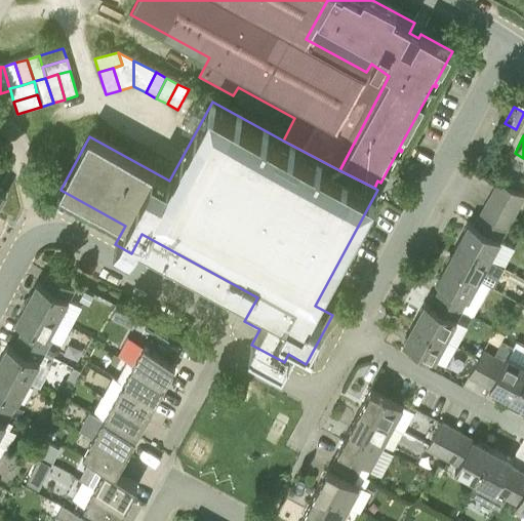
[(523,198),(497,184),(491,195),(519,210),(523,200),(523,198)]
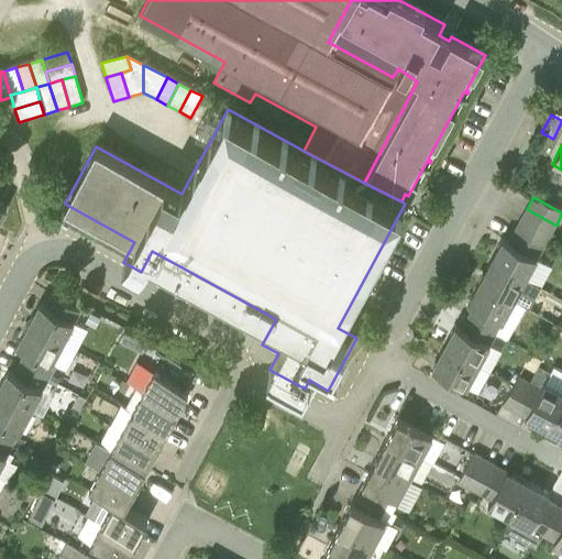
[(527,209),(520,221),(550,238),(557,226),(527,209)]
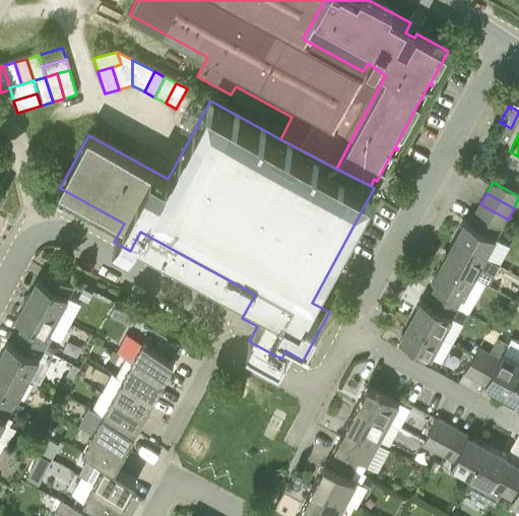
[(480,204),(475,214),(502,230),(502,231),(508,219),(480,204)]
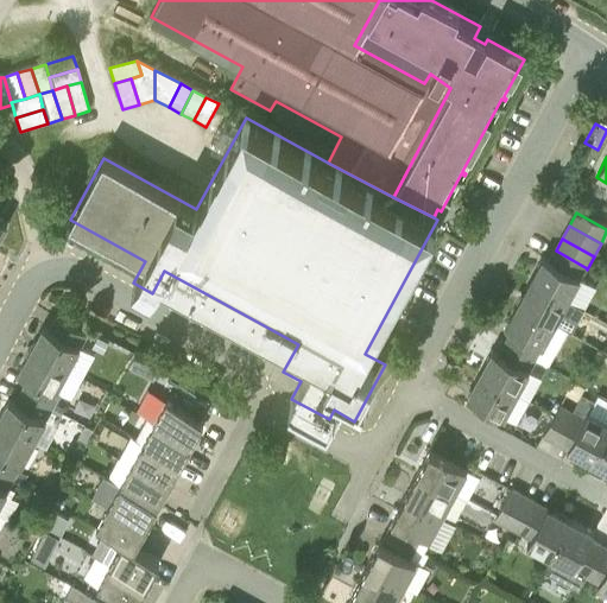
[(542,261),(531,283),(568,303),(587,268),(555,252),(549,264),(542,261)]
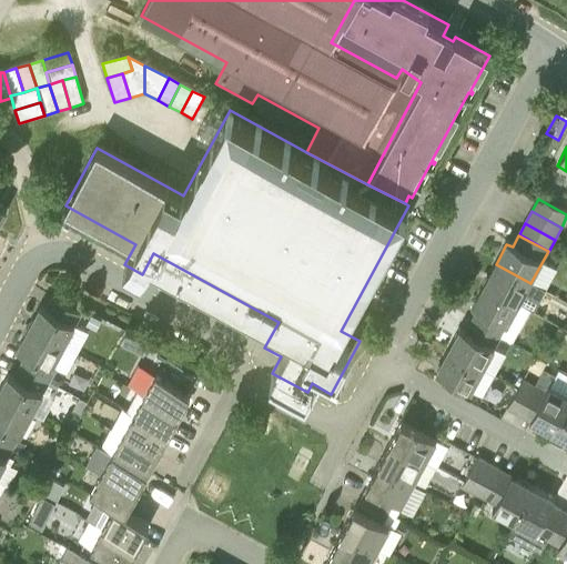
[(496,264),(484,285),(519,304),(518,305),(533,312),(544,292),(530,284),(530,283),(496,264)]
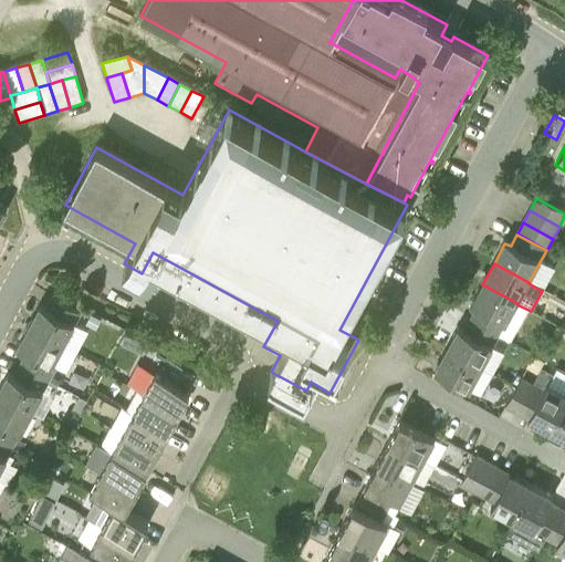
[(499,336),(516,304),(518,303),(482,284),(470,308),(475,311),(470,321),(499,336)]
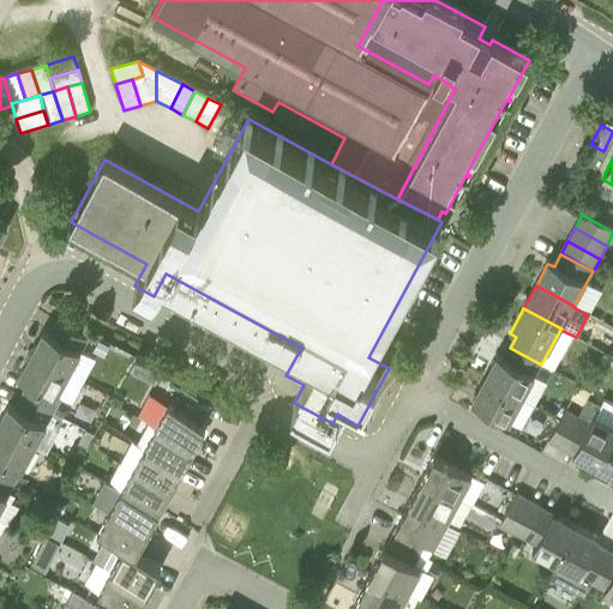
[(30,356),(67,377),(86,341),(56,324),(49,336),(43,333),(30,356)]
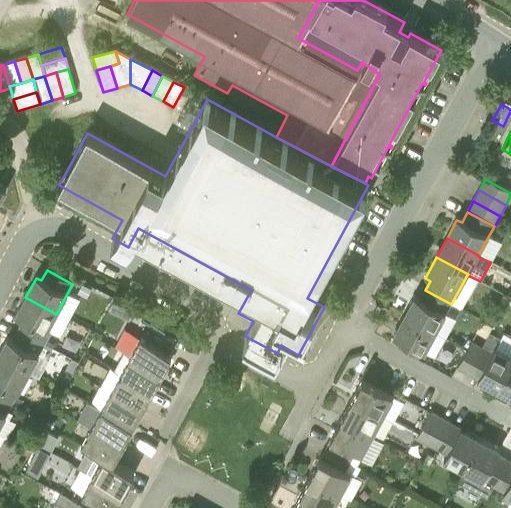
[(90,291),(82,287),(77,296),(85,301),(90,291)]
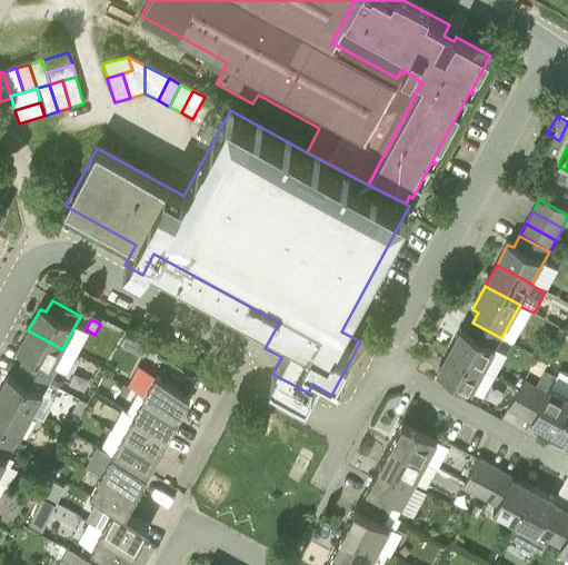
[(460,331),(448,354),(482,373),(482,372),(495,378),(507,358),(495,352),(501,338),(472,323),(466,335),(460,331)]
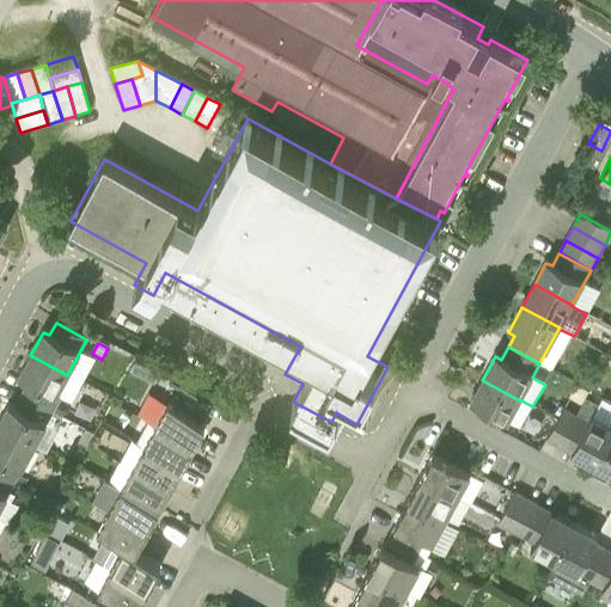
[(28,385),(22,397),(53,414),(60,400),(71,406),(83,384),(67,375),(30,355),(18,379),(28,385)]
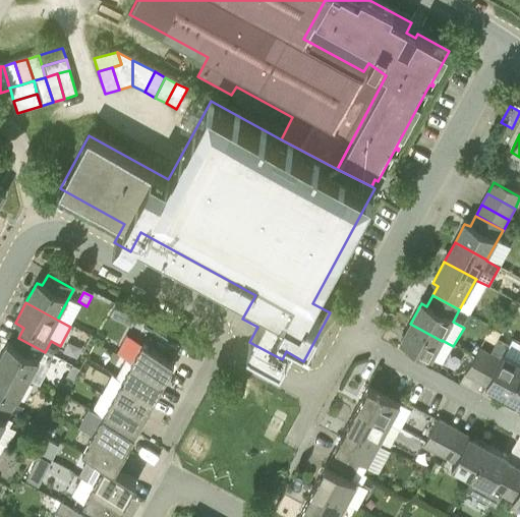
[(125,321),(128,316),(118,309),(113,320),(118,323),(125,321)]
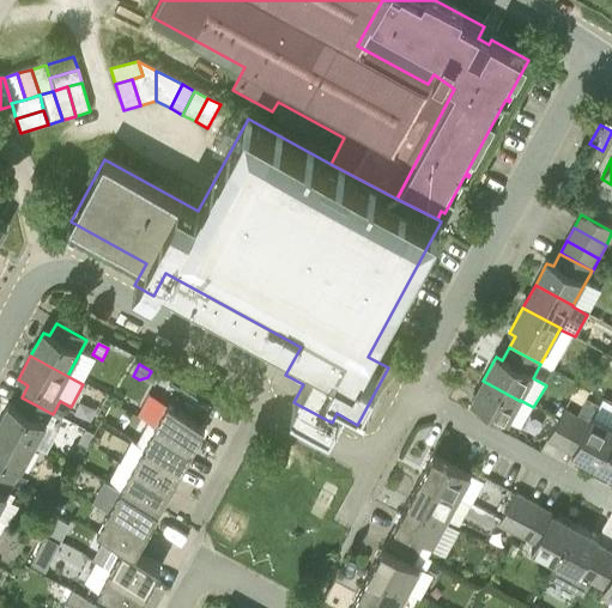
[(470,405),(507,425),(520,401),(483,381),(470,405)]
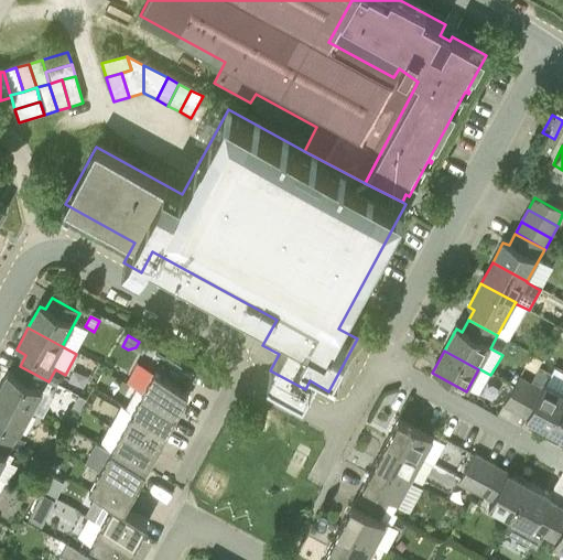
[(152,376),(142,395),(177,415),(188,392),(185,390),(193,376),(155,356),(147,373),(152,376)]
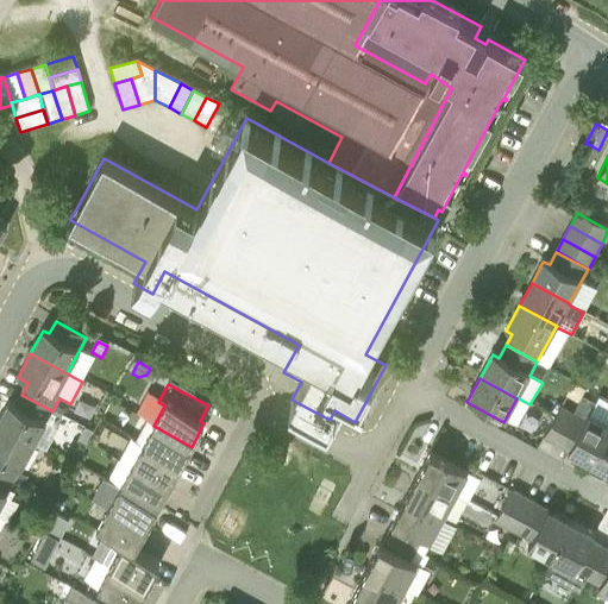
[(8,403),(0,419),(0,429),(33,447),(46,453),(58,432),(46,425),(52,411),(22,395),(14,407),(8,403)]
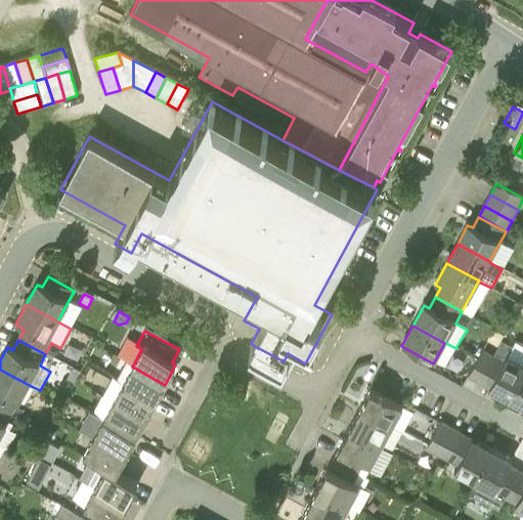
[(493,357),(478,384),(509,400),(522,374),(522,366),(507,357),(513,348),(502,342),(493,357)]
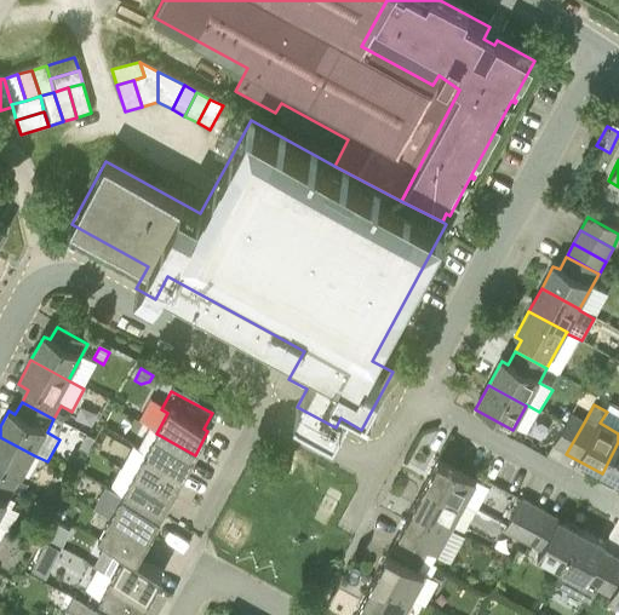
[(53,419),(51,424),(59,429),(62,424),(64,420),(56,415),(53,419)]
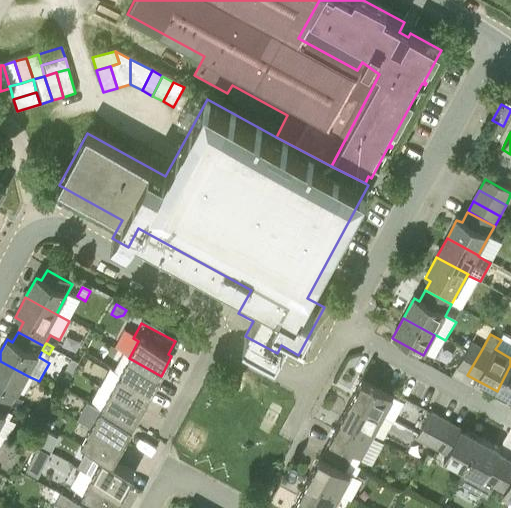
[(482,349),(470,343),(456,369),(467,375),(482,349)]
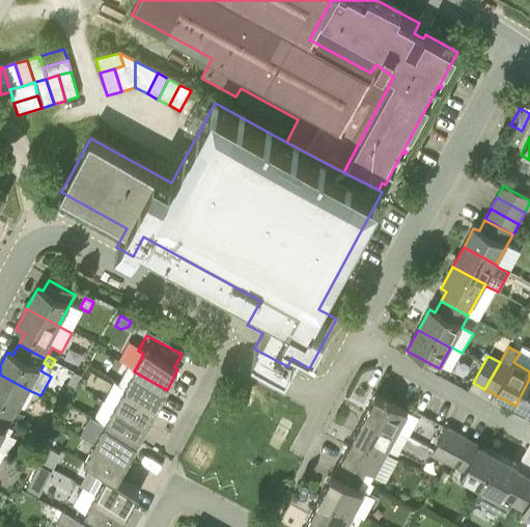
[(167,390),(134,371),(124,389),(158,408),(167,390)]
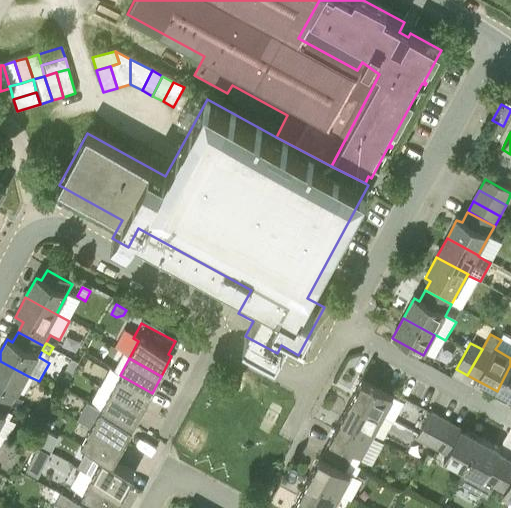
[(0,399),(12,406),(28,376),(0,361),(0,399)]
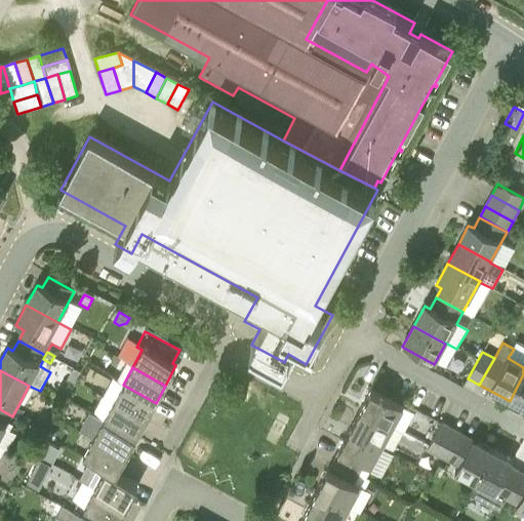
[(72,388),(78,374),(71,370),(65,384),(72,388)]
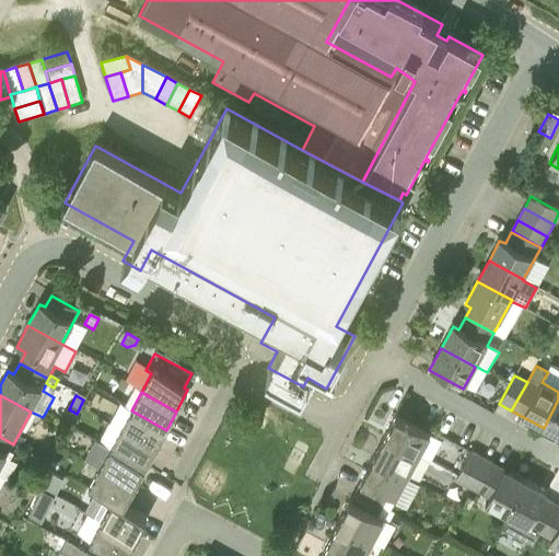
[(558,400),(544,428),(558,436),(558,400)]
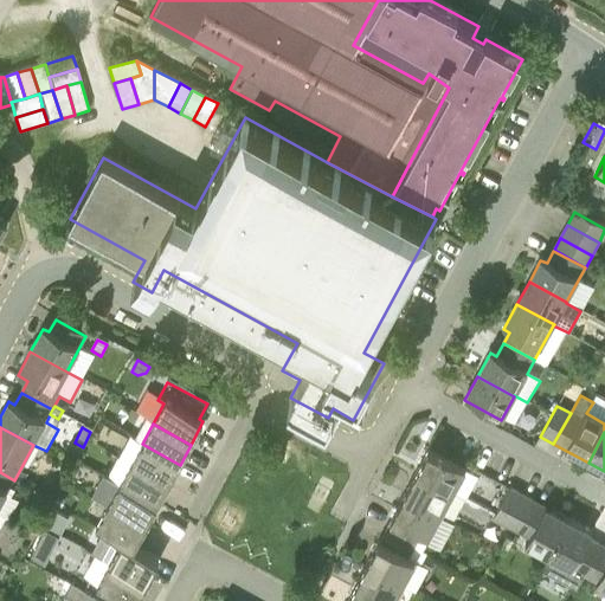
[(91,435),(87,443),(94,446),(98,439),(91,435)]
